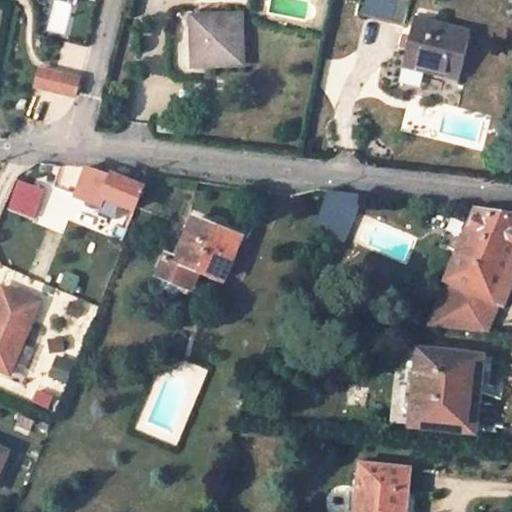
[(366,0),(363,12),(405,22),(410,0),(366,0)]
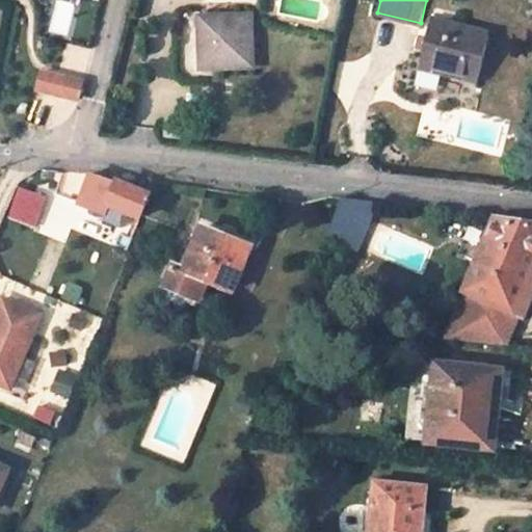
[(251,15),(200,18),(202,69),(253,67),(251,15)]
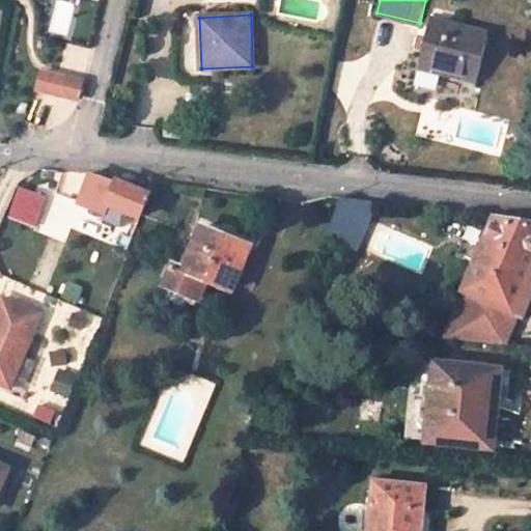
[(477,82),(488,31),(429,18),(418,67),(477,82)]
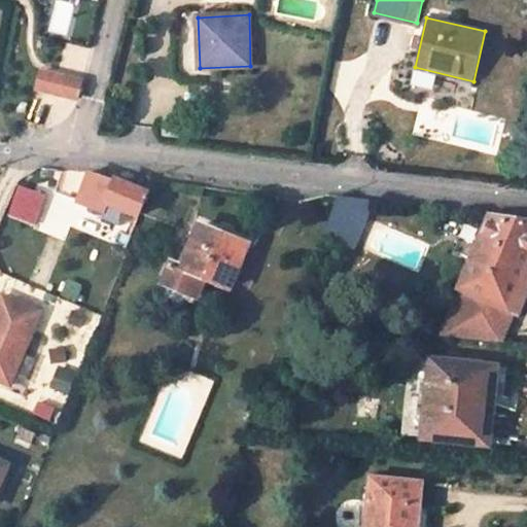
[(81,83),(41,73),(36,91),(77,101),(81,83)]
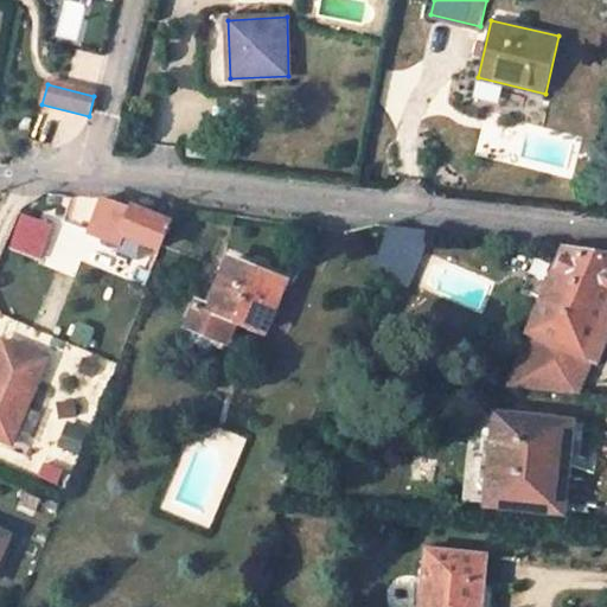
[(132,209),(103,197),(89,234),(121,248),(122,243),(126,237),(138,242),(163,253),(174,222),(134,205),(132,209)]
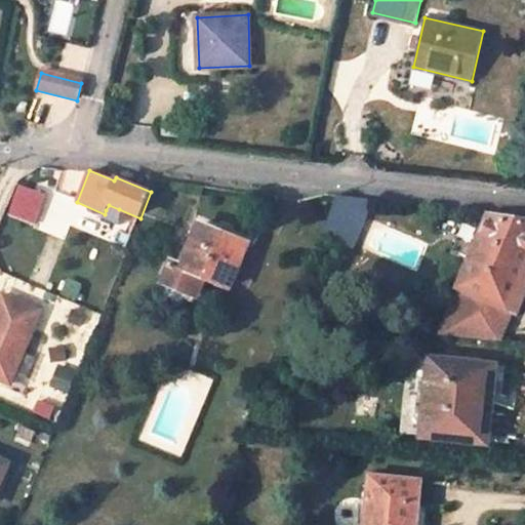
[(17,184),(7,215),(36,225),(45,193),(17,184)]
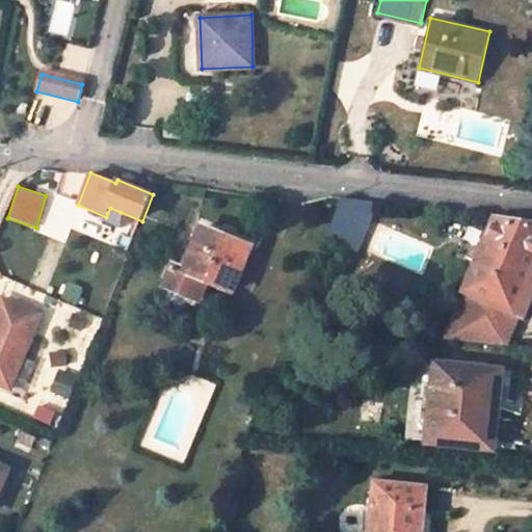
[(358,250),(379,202),(344,197),(327,239),(358,250)]
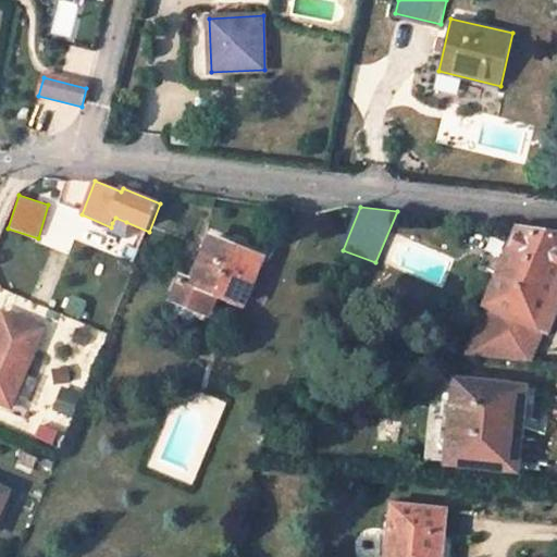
[(123,227),(126,222),(115,218),(112,223),(123,227)]
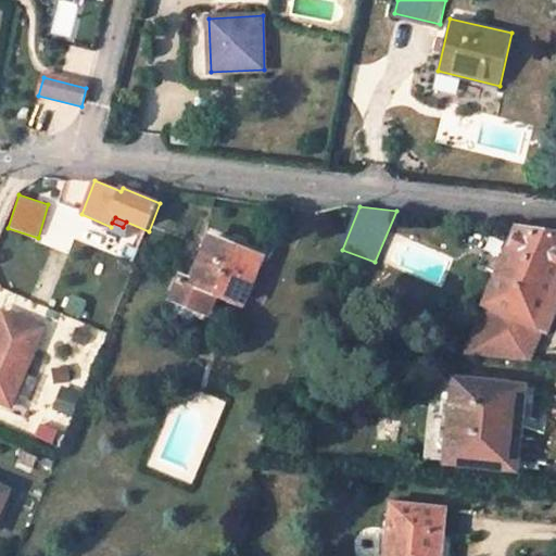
[(555,230),(521,226),(465,355),(526,361),(540,327),(544,329),(555,301),(555,281),(554,280),(555,276),(555,230)]
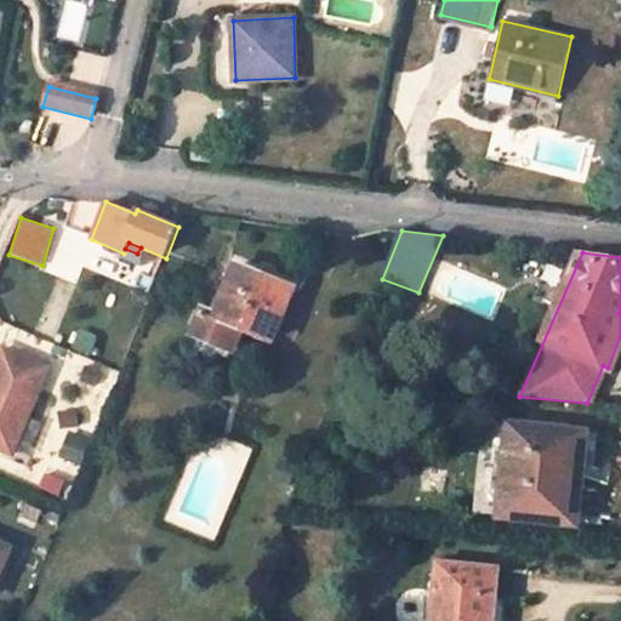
[(204,306),(192,334),(232,351),(243,328),(272,340),(292,289),(235,266),(216,311),(204,306)]
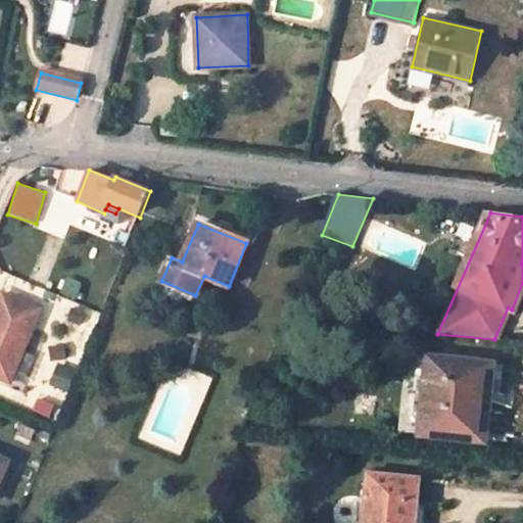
[(0,377),(9,381),(41,308),(3,292),(0,298),(0,377)]
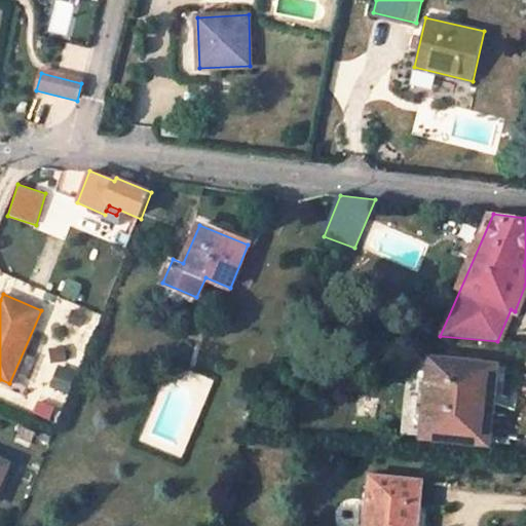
[(512,368),(431,360),(429,380),(425,416),(423,438),(492,445),(497,405),(508,406),(512,368)]
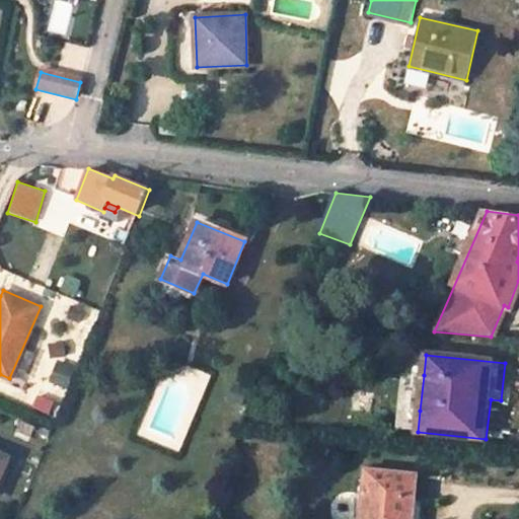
[(424,375),(416,375),(412,410),(420,411),(424,375)]
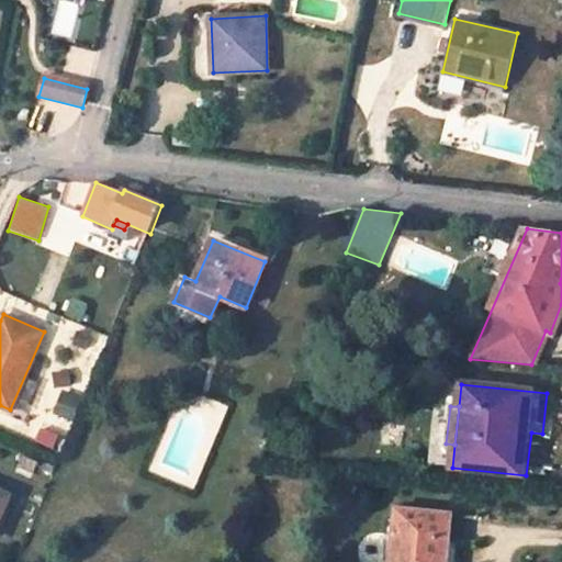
[(0,516),(10,494),(0,490),(0,516)]
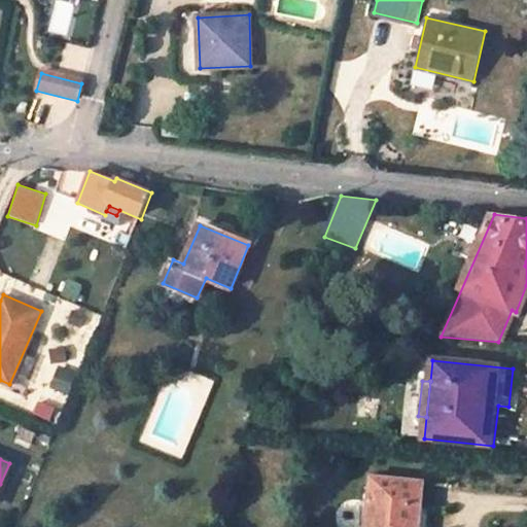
[(373,476),(366,526),(419,526),(424,482),(373,476)]
